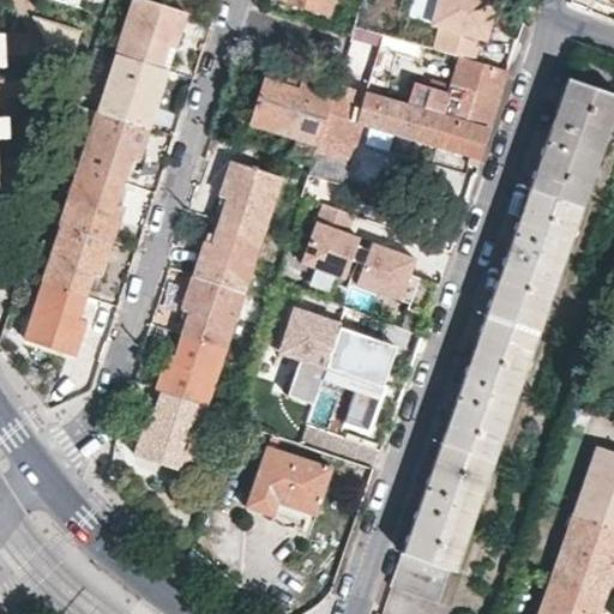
[(151,0),(134,0),(118,53),(158,67),(167,44),(174,46),(185,11),(151,0)]
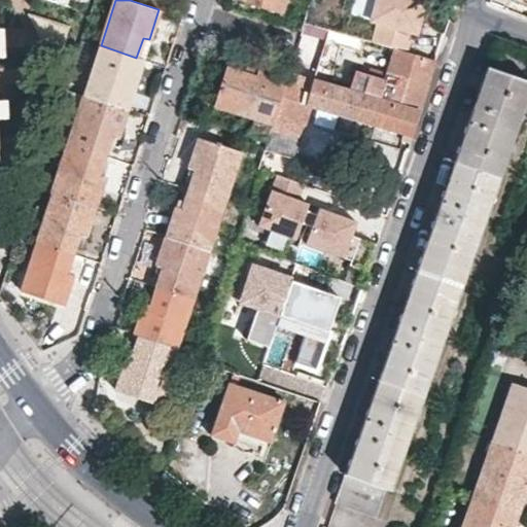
[(284,0),(238,0),(280,14),(284,0)]
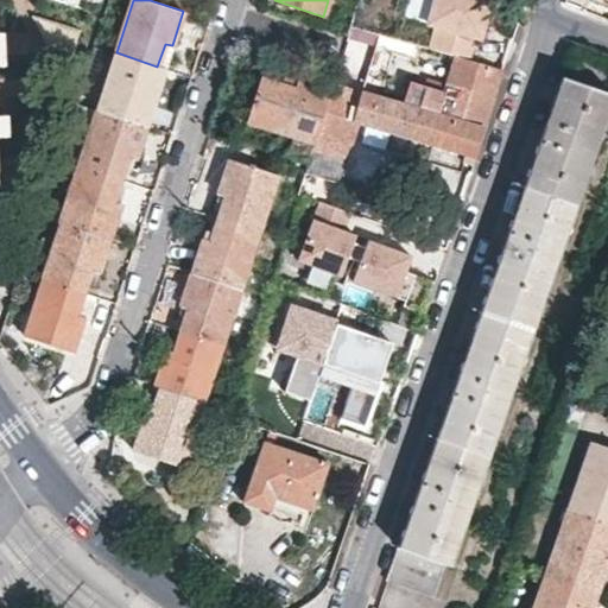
[(418,14),(419,0),(405,0),(404,13),(418,14)]
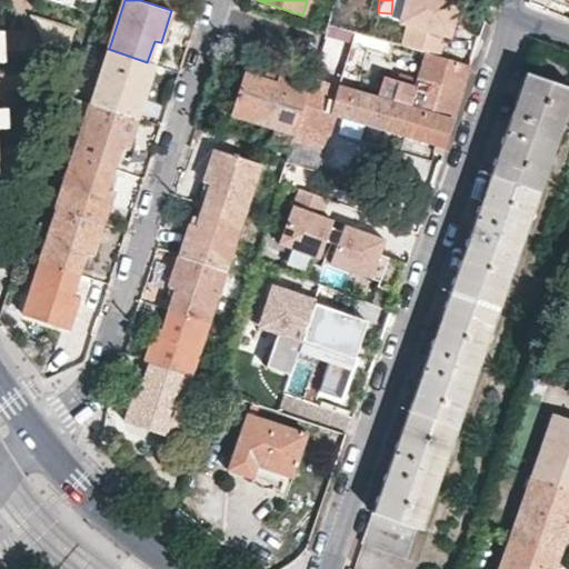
[(438,55),(443,33),(449,35),(458,3),(458,0),(406,0),(400,21),(408,23),(402,45),(411,47),(428,51),(438,55)]
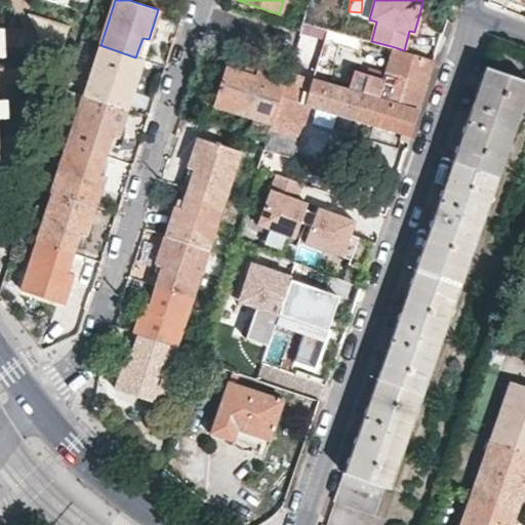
[(80,38),(73,61),(93,68),(101,45),(80,38)]
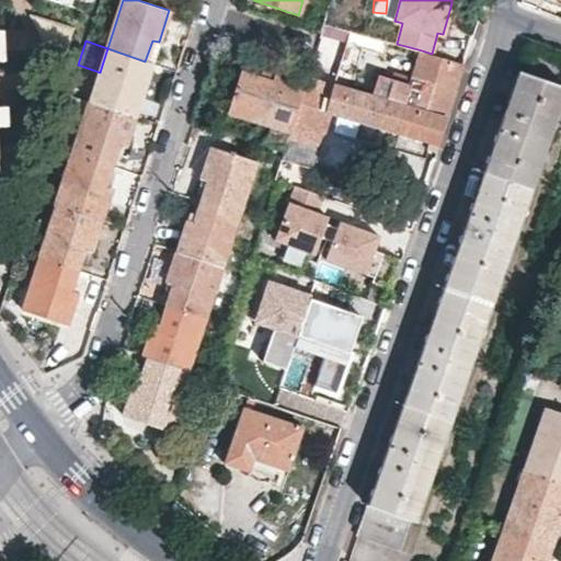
[(405,104),(422,50),(405,46),(388,100),(405,104)]
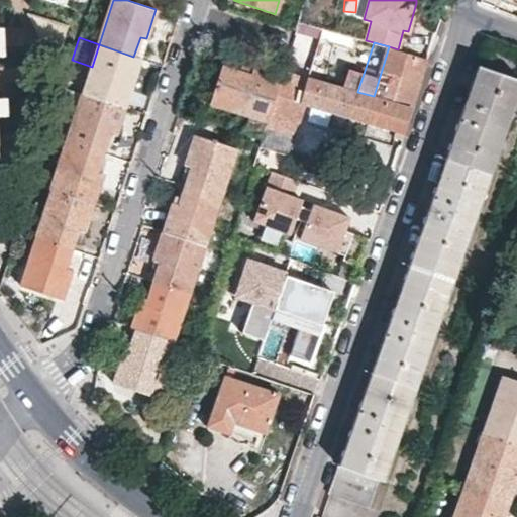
[(124,107),(134,78),(128,75),(133,57),(99,44),(92,67),(83,94),(124,107)]
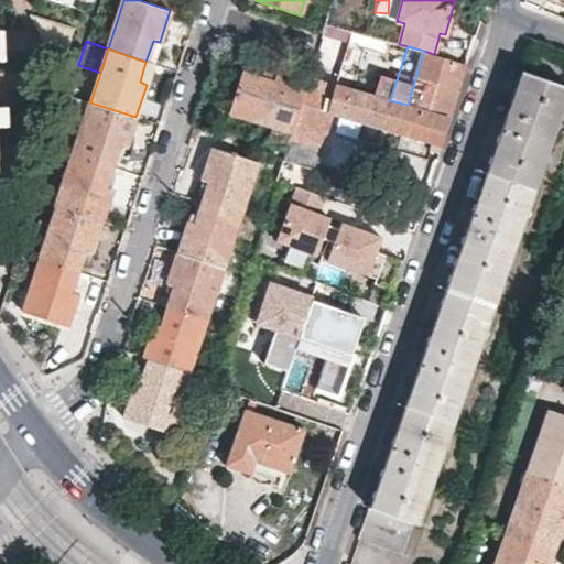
[(408,105),(390,100),(308,77),(306,85),(291,134),(290,138),(321,148),(323,149),(335,116),(440,145),(466,64),(434,54),(424,51),(408,105)]
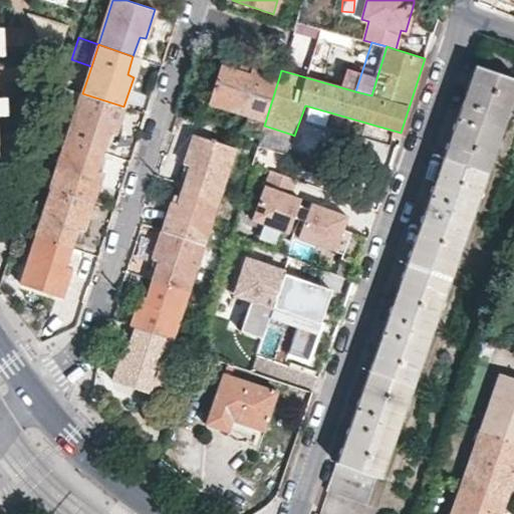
[(265,122),(279,77),(250,68),(248,75),(219,65),(207,103),(246,115),(265,122)]
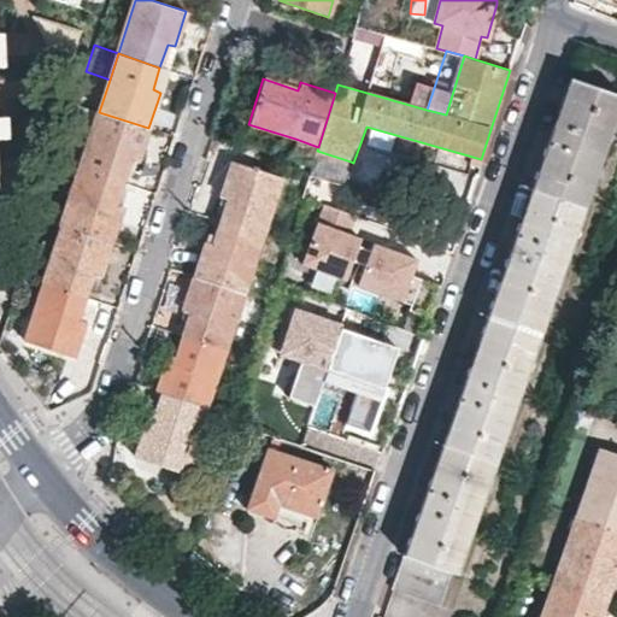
[(456,574),(616,104),(616,95),(570,80),(393,588),(439,604),(451,571),(456,574)]
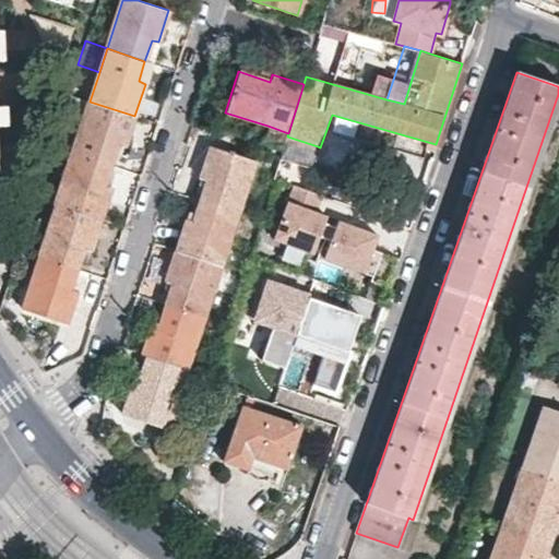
[(110,165),(117,145),(125,146),(134,116),(90,102),(73,153),(110,165)]
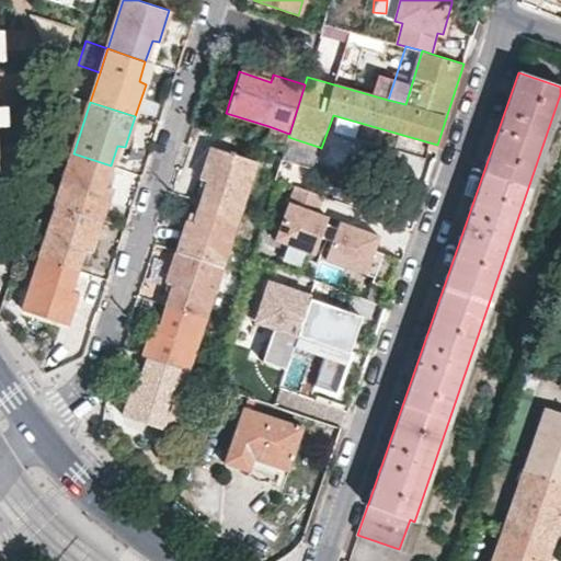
[(263,141),(284,148),(288,137),(289,134),(268,126),(263,141)]
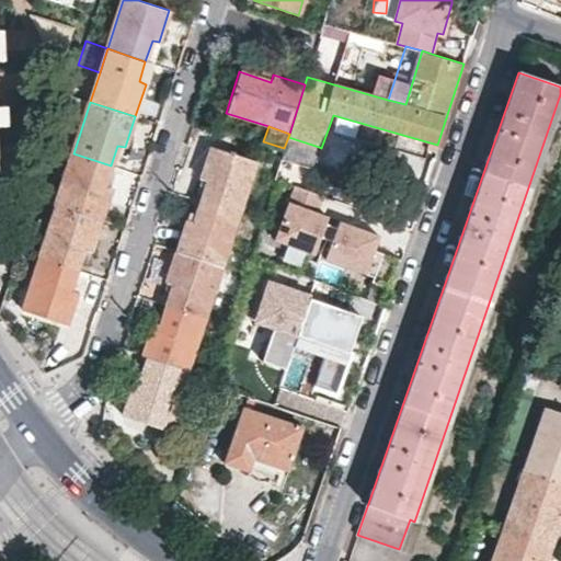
[(319,147),(288,137),(284,148),(284,151),(313,161),(319,147)]
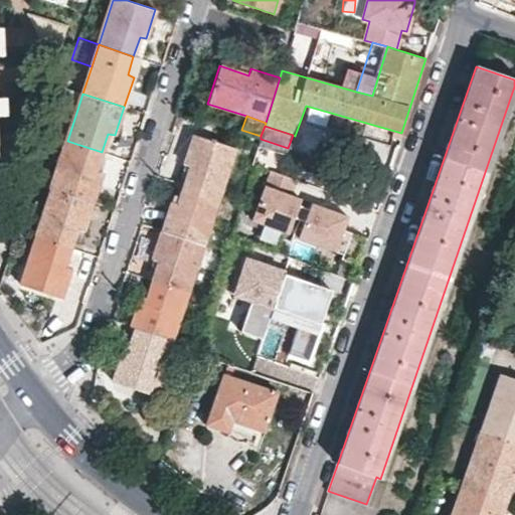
[(189,166),(182,185),(218,196),(233,149),(192,135),(183,164),(189,166)]
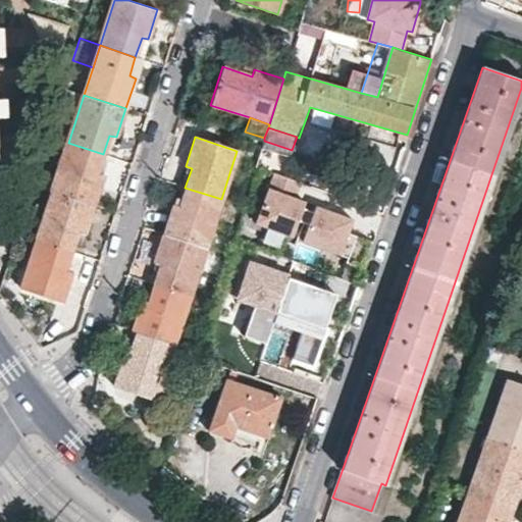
[(94,205),(103,174),(97,172),(103,154),(68,143),(52,191),(94,205)]
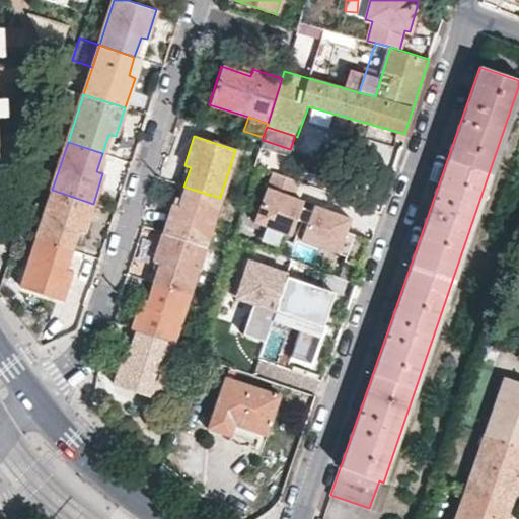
[(292,196),(297,180),(270,170),(252,222),(290,234),(296,218),(300,207),(302,200),(292,196)]
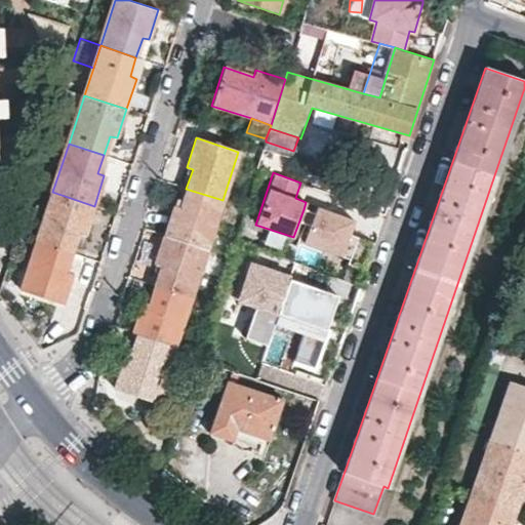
[(186,189),(179,208),(173,205),(164,236),(206,250),(223,200),(186,189)]
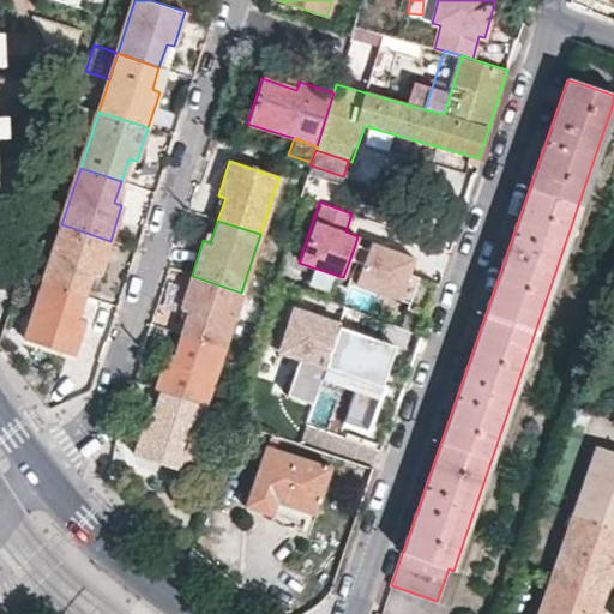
[(84,298),(91,272),(100,275),(110,241),(61,224),(42,283),(84,298)]
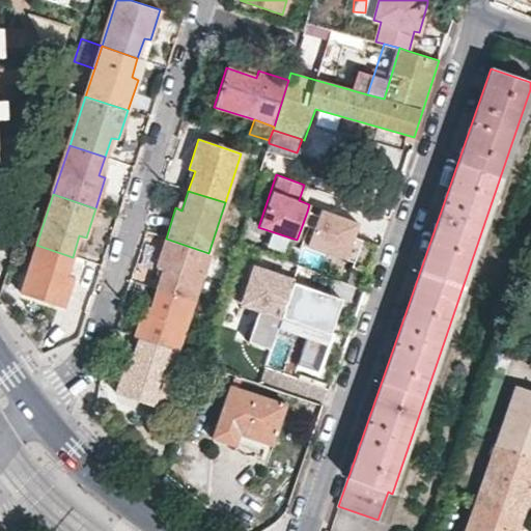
[(361,271),(368,274),(378,246),(353,236),(358,223),(320,210),(317,216),(313,227),(307,245),(353,262),(351,267),(361,271)]
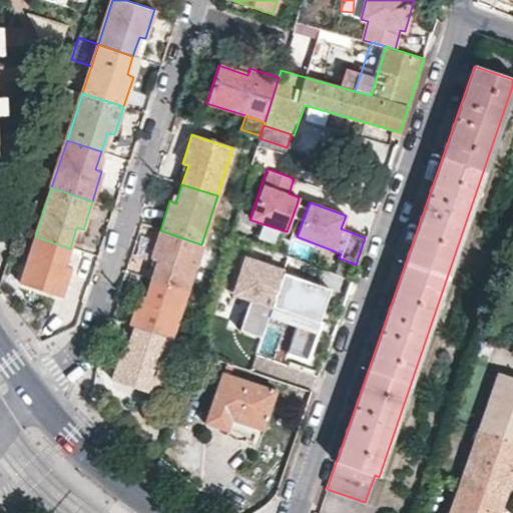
[(293,215),(303,219),(307,208),(297,204),(293,215)]
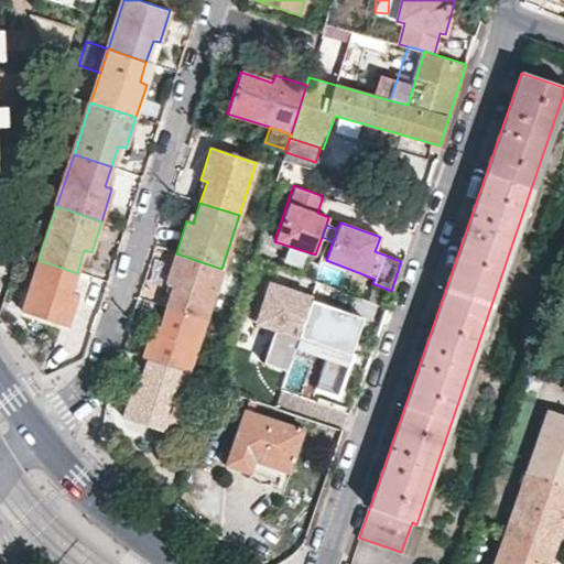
[(172,288),(165,308),(204,321),(221,269),(176,253),(166,285),(172,288)]
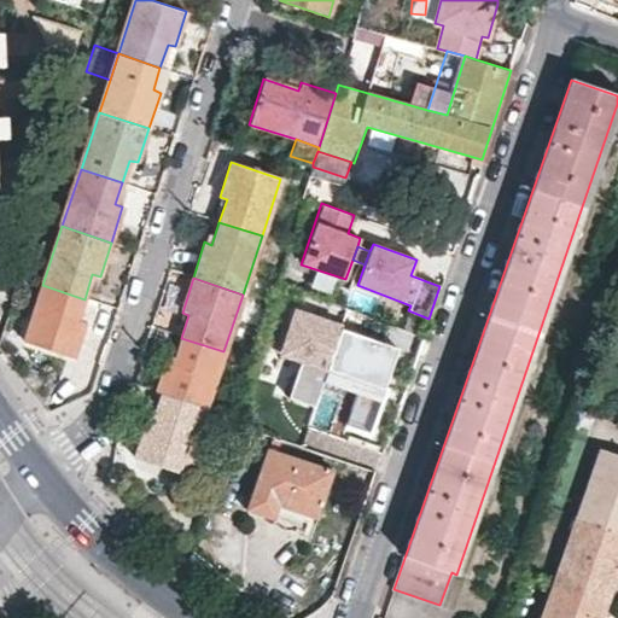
[(77,321),(85,299),(42,285),(24,342),(73,359),(85,324),(77,321)]
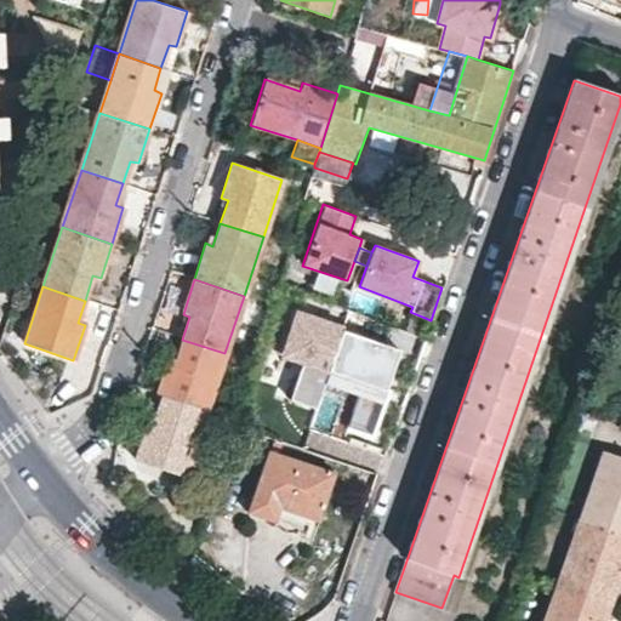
[(288,400),(314,409),(324,383),(328,371),(341,330),(342,329),(289,311),(274,353),(300,362),(288,400)]
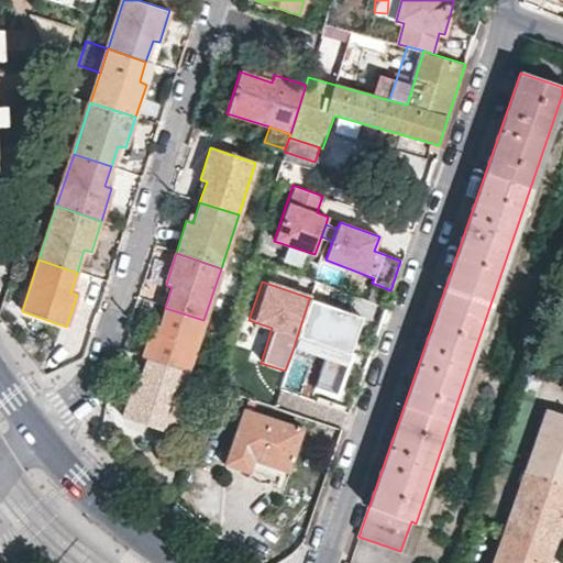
[(297,337),(327,346),(323,357),(313,386),(335,393),(345,366),(362,317),(309,299),(297,337)]
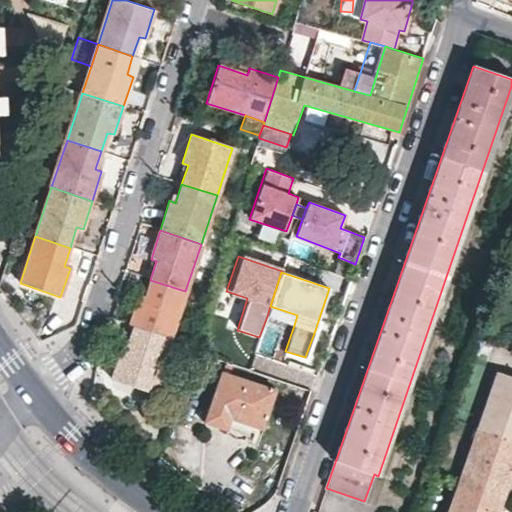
[(150,280),(145,298),(139,296),(130,324),(134,326),(170,338),(185,291),(150,280)]
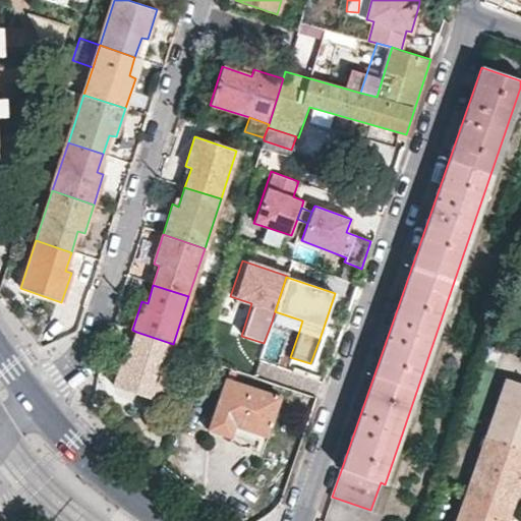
[(302,321),(275,311),(272,322),(299,331),(302,321)]
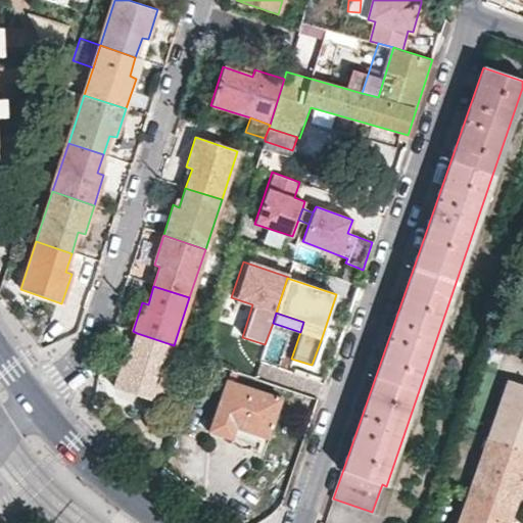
[(158,401),(176,346),(174,345),(137,333),(128,361),(124,359),(114,387),(158,401)]
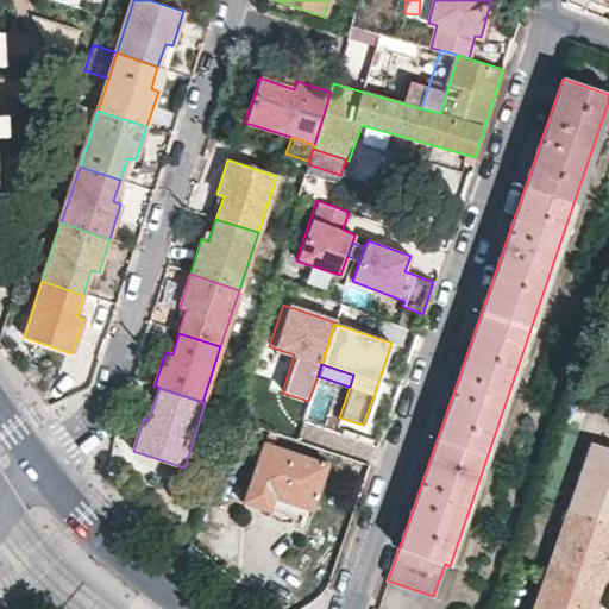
[(313,512),(328,464),(263,443),(244,504),(271,514),(277,498),(313,512)]
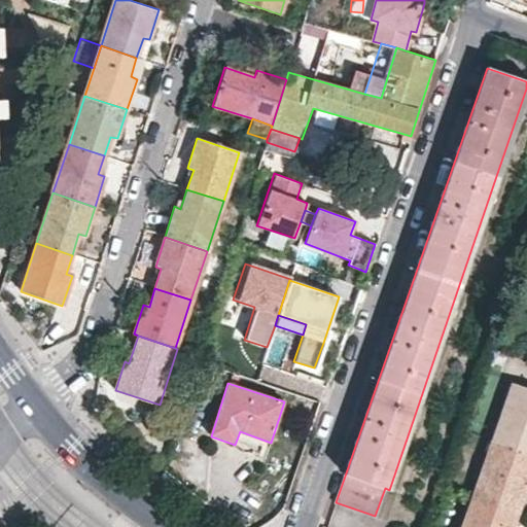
[(526,387),(515,383),(495,440),(526,450),(526,387)]
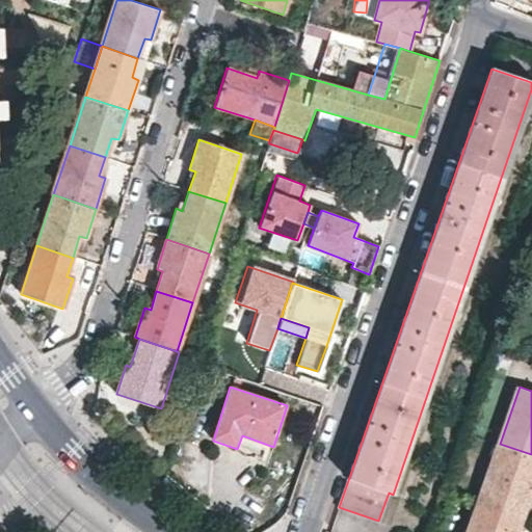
[(522,517),(531,488),(531,487),(527,486),(531,471),(531,454),(500,444),(479,502),(522,517)]
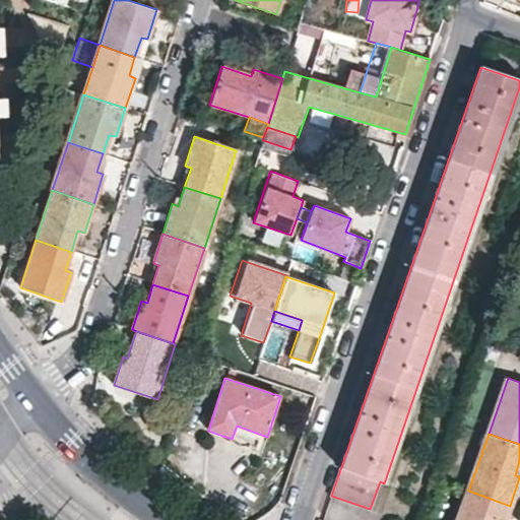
[(505,519),(510,506),(468,491),(458,519),(505,519)]
